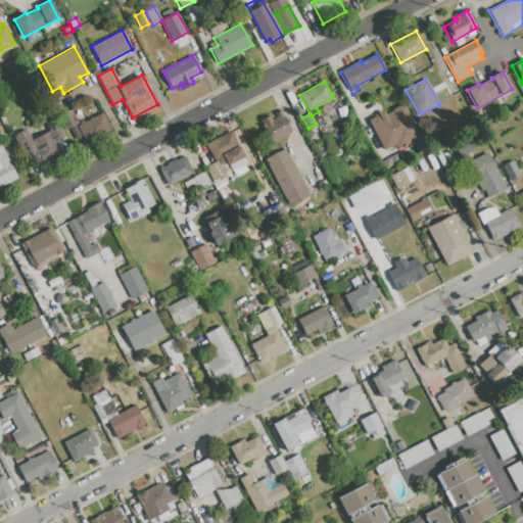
[(369,120),(374,116),(374,119),(379,115),(378,114),(384,111),(385,114),(393,110),(392,107),(402,102),(419,134),(412,138),(414,142),(399,150),(396,144),(385,150),(369,120)]
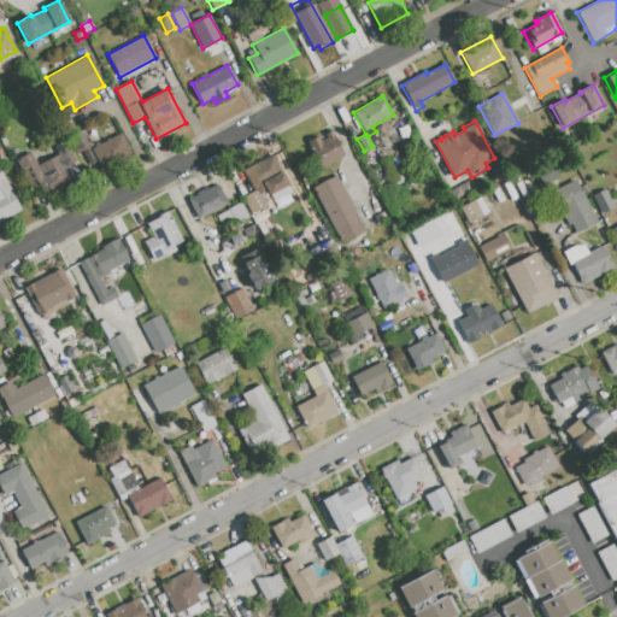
[(76,153),(69,137),(82,130),(90,146),(76,153)]
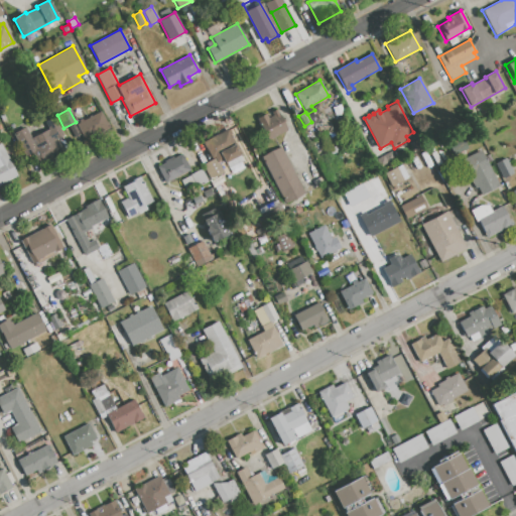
[(288,129),(265,141),(258,128),(262,126),(257,117),(265,112),(268,118),(272,116),(270,113),(277,109),(288,129)]
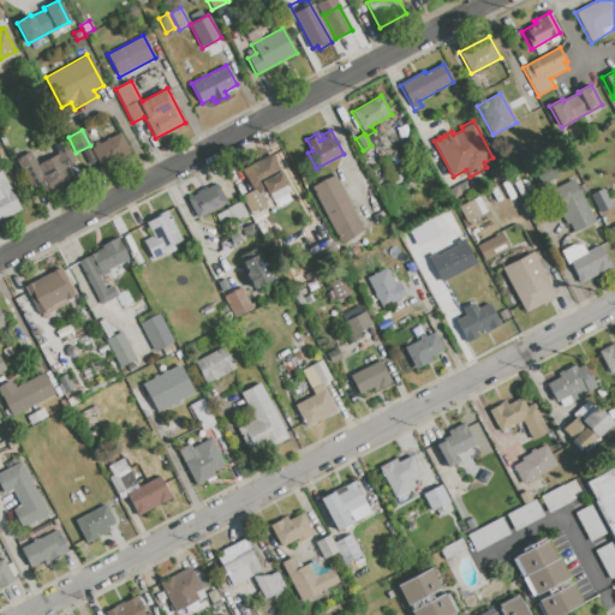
[(91,149),(120,133),(130,151),(101,167),(91,149)]
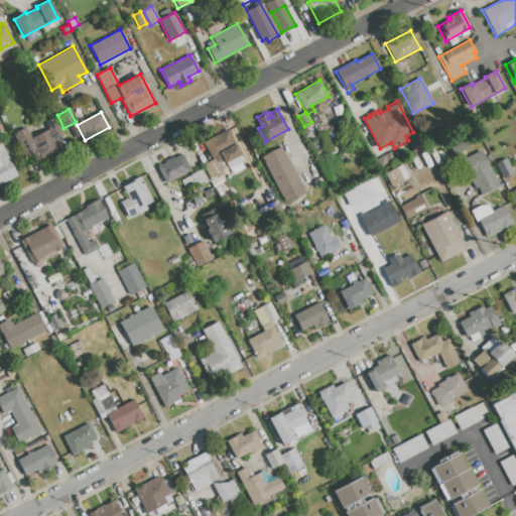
[(26,158),(13,134),(25,127),(31,138),(48,129),(44,121),(53,117),(65,138),(57,141),(65,154),(39,167),(33,154),(26,158)]
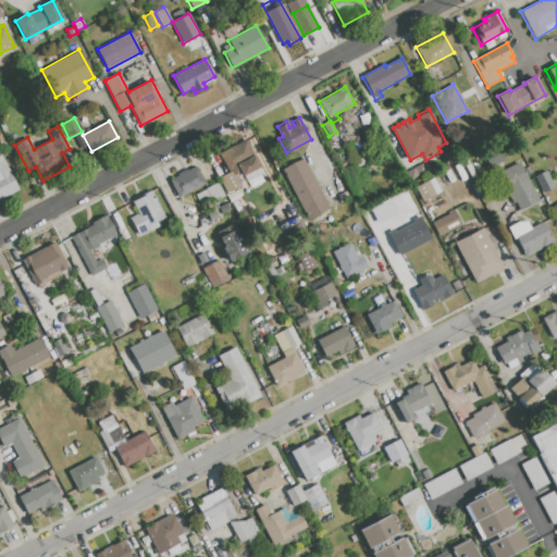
[(226,194),(218,178),(229,172),(220,155),(247,139),(261,166),(243,176),(240,172),(236,174),(242,186),(226,194)]
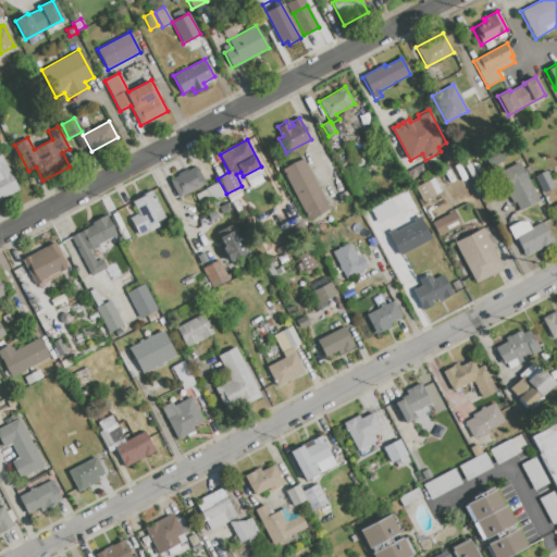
[(491,169),(482,153),(496,146),(505,161),(491,169)]
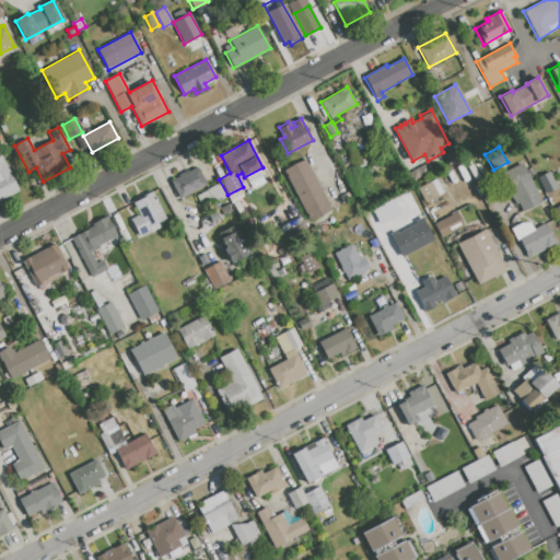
[(0,200),(0,155),(20,190),(0,200)]
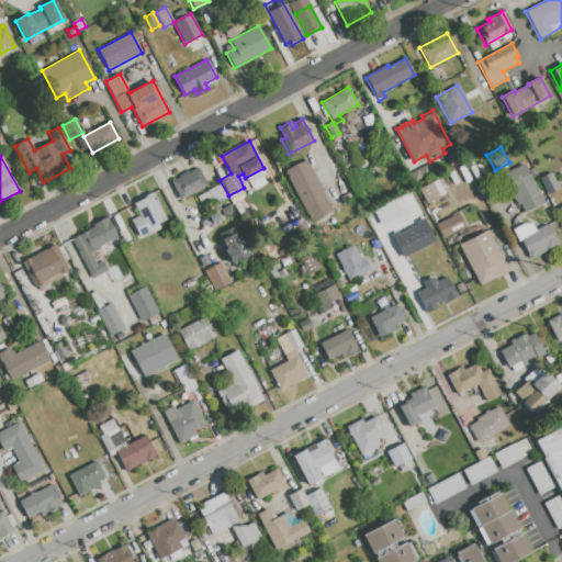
[(311,222),(284,171),(306,160),(332,211),(311,222)]
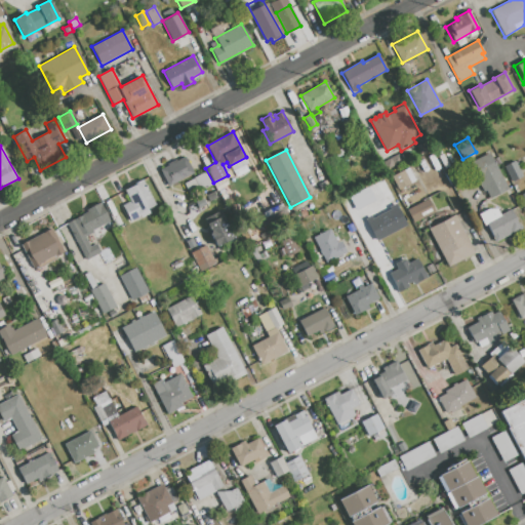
[(444,168),(437,156),(442,153),(449,165),(444,168)]
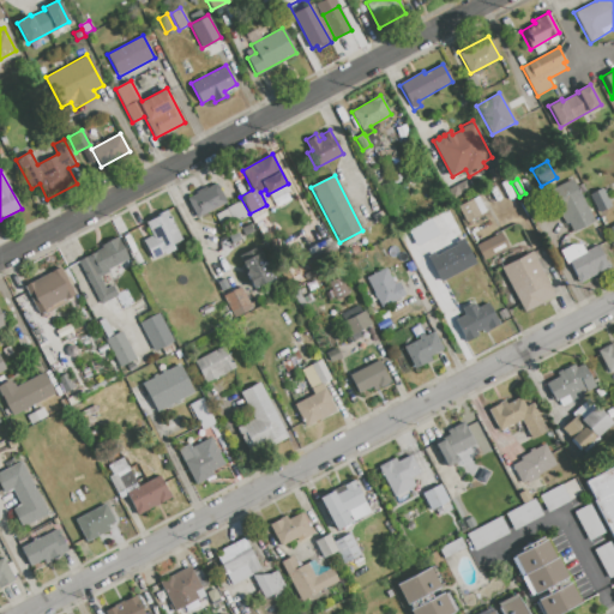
[(571,179),(594,221),(573,233),(569,223),(566,224),(547,192),(571,179)]
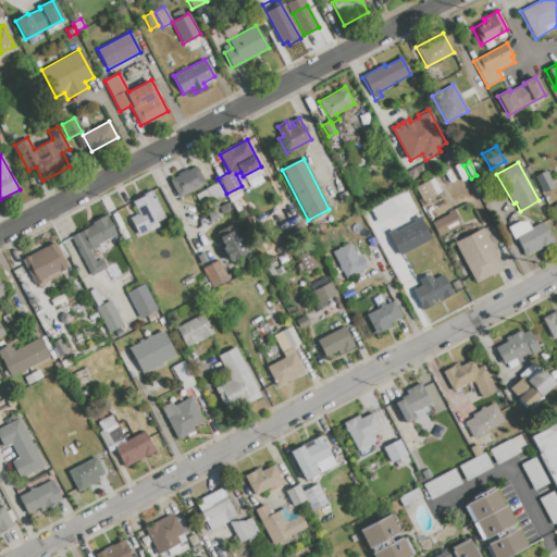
[(178,197),(170,181),(178,176),(177,174),(186,170),(187,171),(196,166),(206,183),(178,197)]
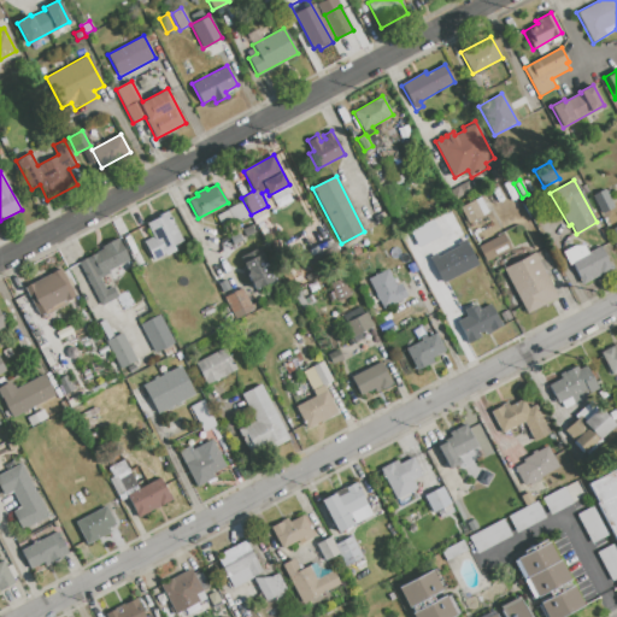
[(593,195),(604,189),(615,207),(603,213),(593,195)]
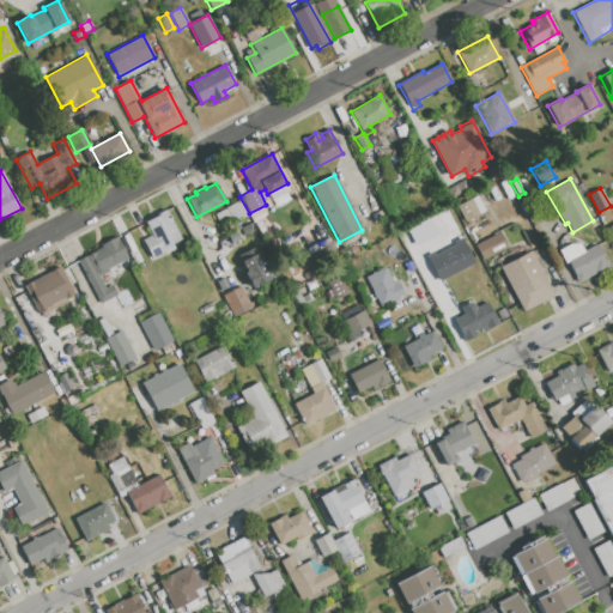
[(465,222),(457,207),(477,196),(485,211),(465,222)]
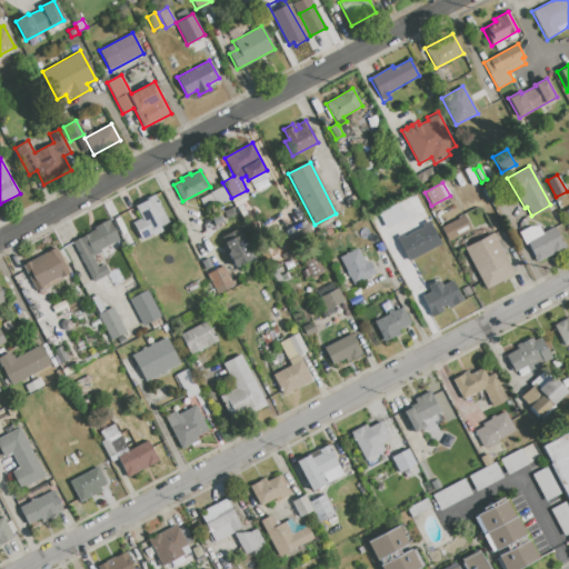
[(199,199),(210,193),(210,192),(222,187),(230,201),(207,213),(199,199)]
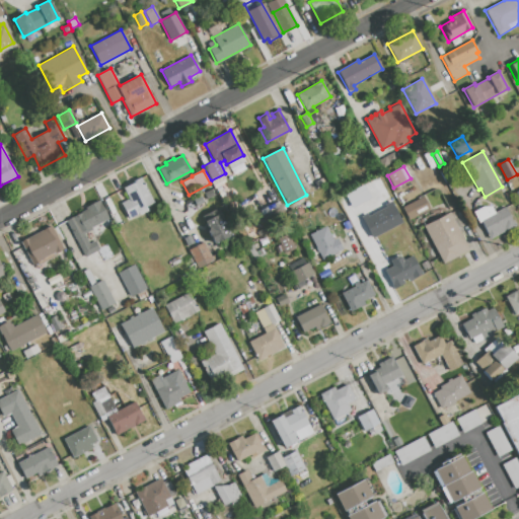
[(140,177),(153,203),(145,207),(147,211),(140,215),(138,213),(129,218),(121,203),(128,199),(122,188),(140,177)]
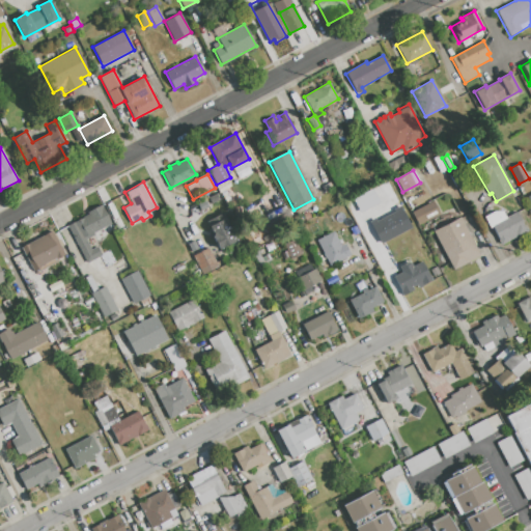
[(359,213),(379,202),(371,189),(352,198),(359,213)]
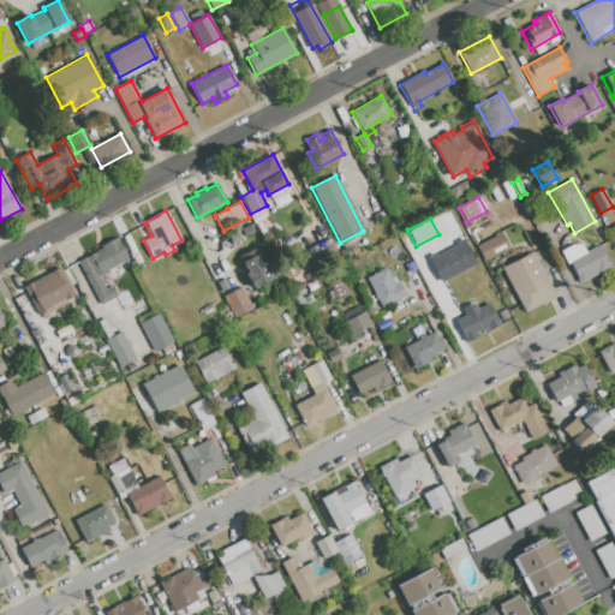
[(245,237),(240,230),(250,225),(254,232),(245,237)]
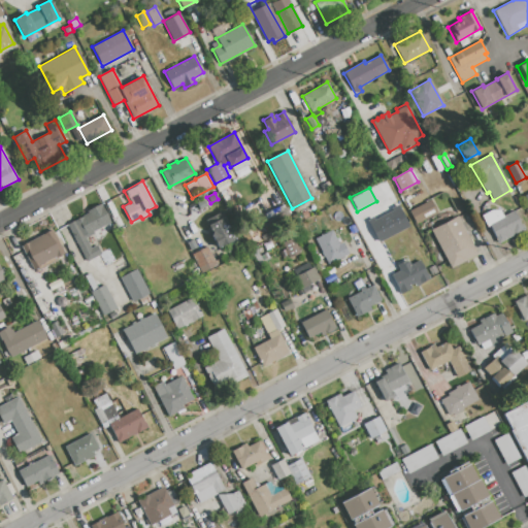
[(416,224),(409,210),(431,200),(437,212),(416,224)]
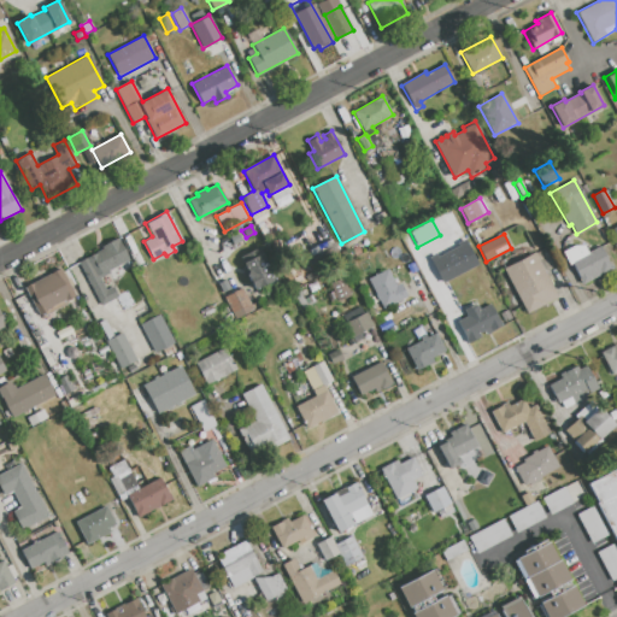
[(101,306),(78,262),(103,250),(101,247),(118,239),(129,259),(109,271),(110,274),(100,278),(107,291),(113,287),(118,297),(101,306)]
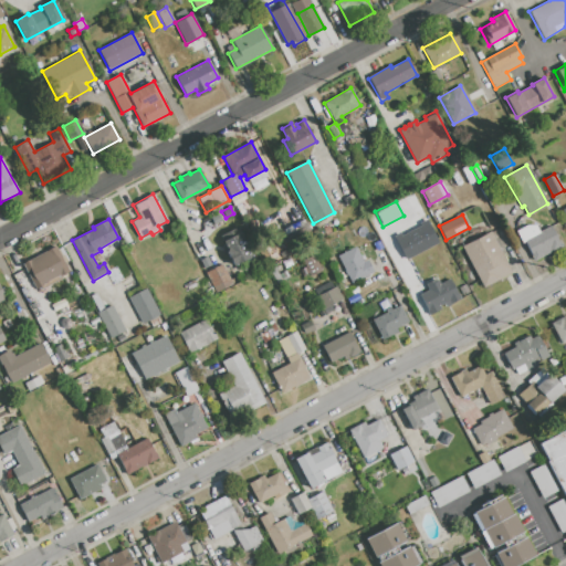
[(404,260),(438,243),(427,221),(394,237),(404,260)]
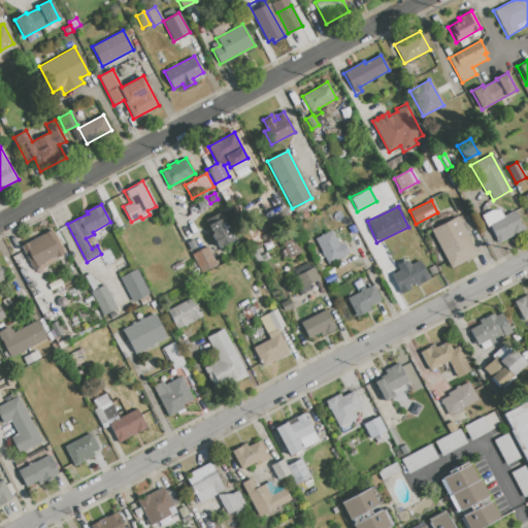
[(498,243),(483,215),(491,210),(500,210),(503,217),(514,211),(523,229),(498,243)]
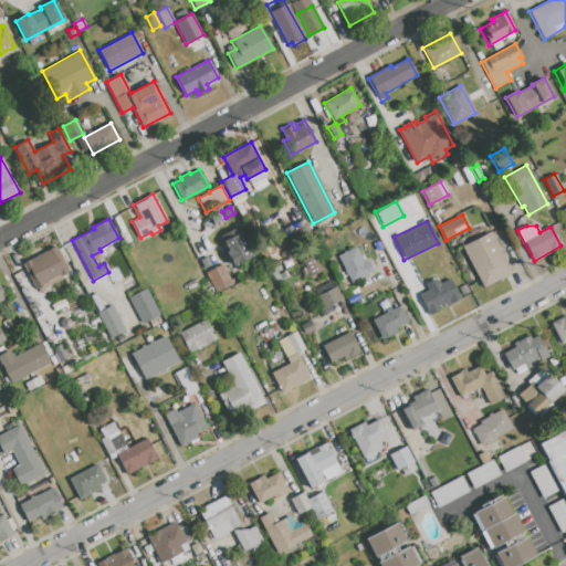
[(220,237),(238,227),(253,255),(233,266),(224,250),(228,249),(220,237)]
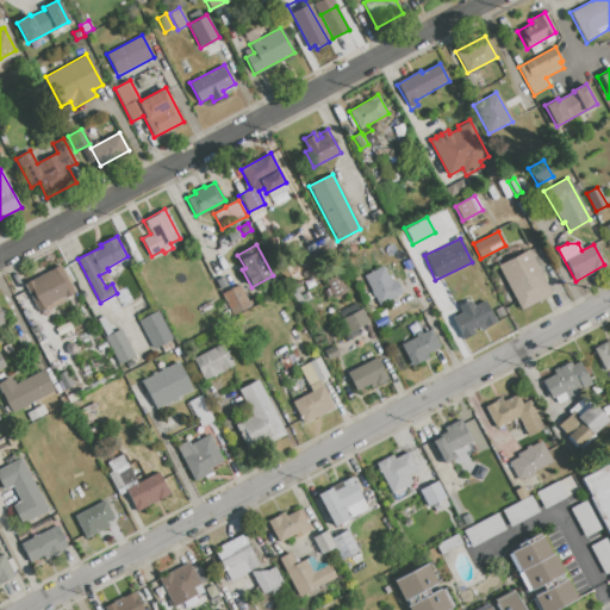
[(498,266),(528,250),(551,293),(521,310),(498,266)]
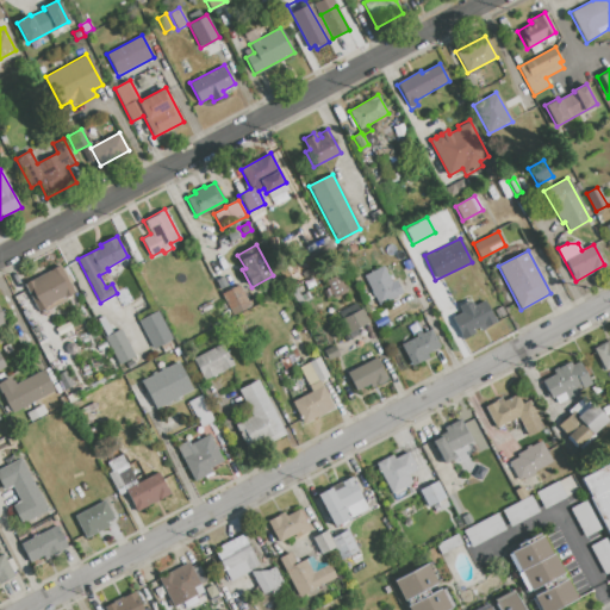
[(379,305),(365,275),(384,265),(392,281),(397,280),(404,293),(379,305)]
